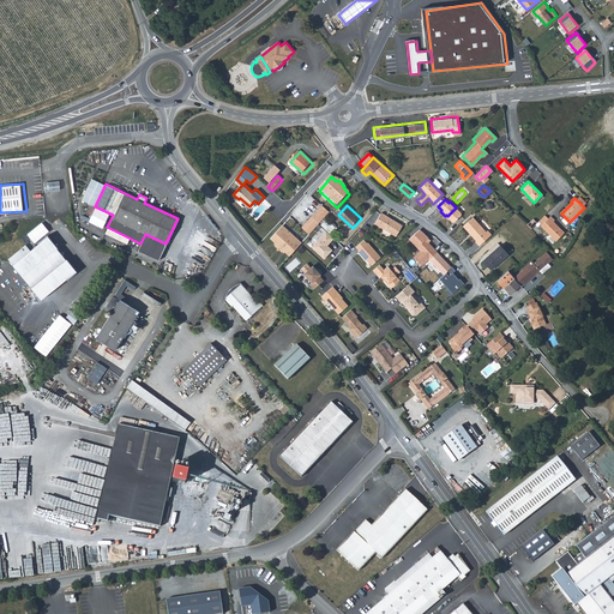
[(456,208),(447,216),(449,217),(447,217),(451,221),(453,221),(461,215),(461,212),(456,208)]
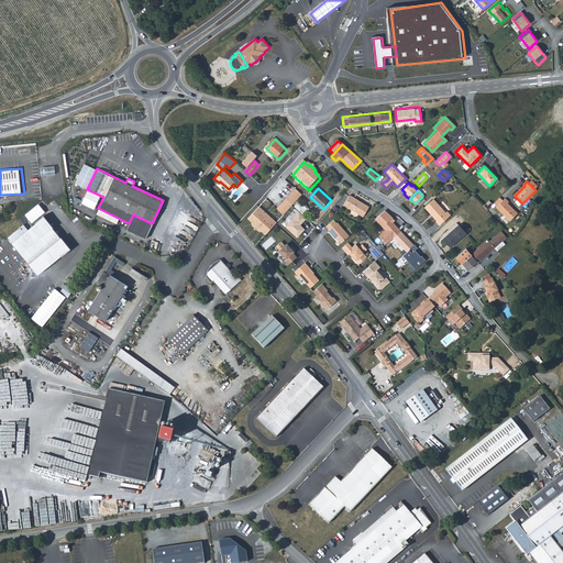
[(302,198),(296,192),(277,212),(284,218),(302,198)]
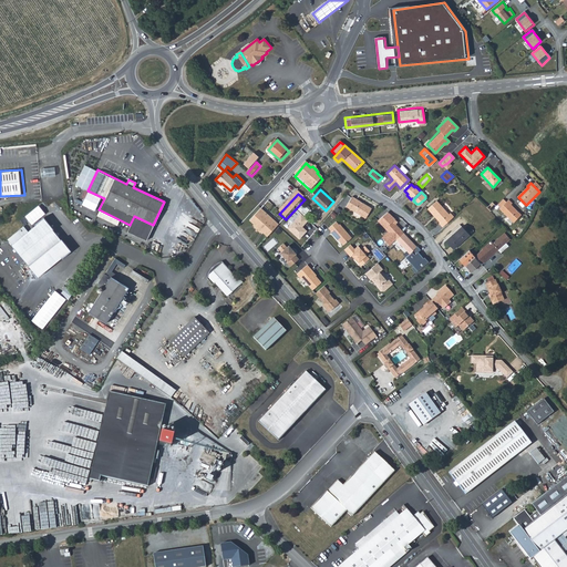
[(347,206),(367,218),(373,208),(353,196),(347,206)]
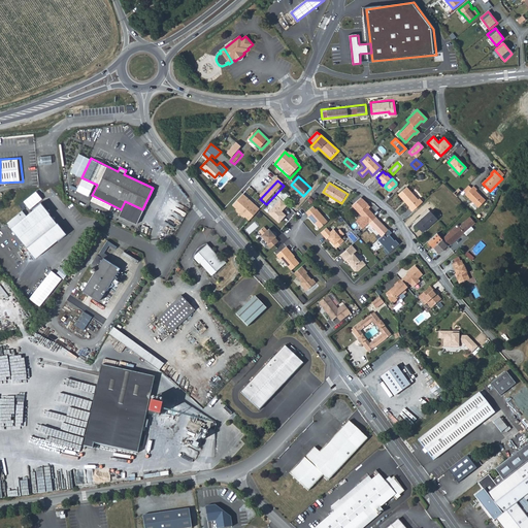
[(411,211),(422,202),(419,198),(417,199),(406,187),(398,194),(408,206),(407,207),(411,211)]
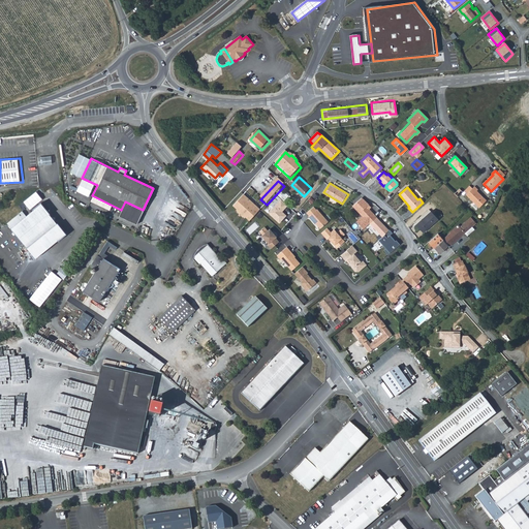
[(486,201),(476,191),(477,190),(474,187),(472,189),(466,194),(466,195),(478,208),(486,201)]
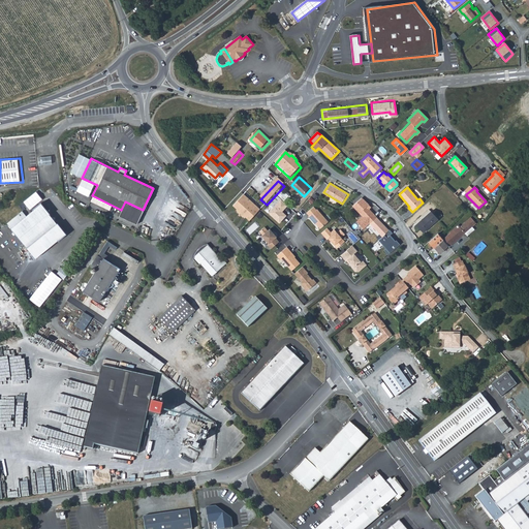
[(37,191),(25,203),(31,210),(43,199),(37,191)]
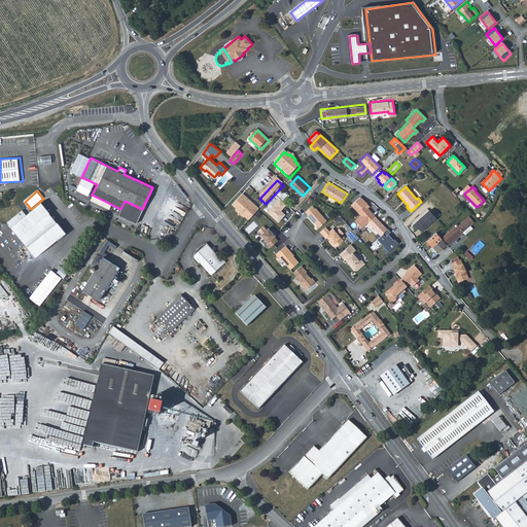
[(248,223),(259,211),(243,197),(232,208),(238,213),(236,214),(242,219),(243,218),(248,223)]
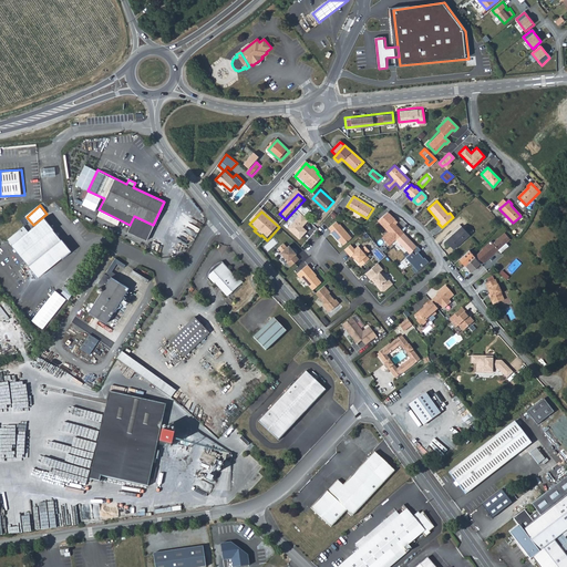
[(308,219),(300,213),(287,227),(299,238),(307,230),(302,226),(302,224),(303,222),(305,223),(308,219)]
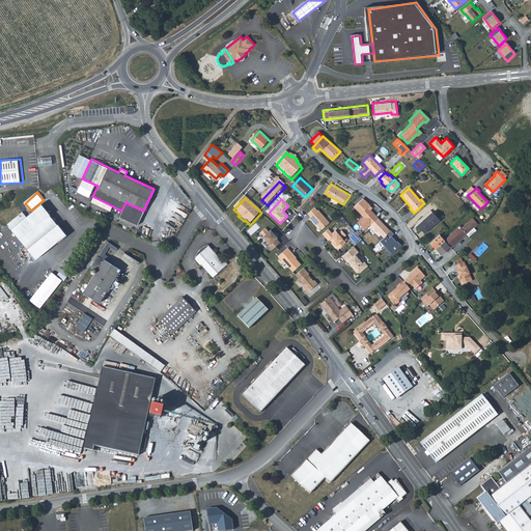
[(391,245),(397,240),(394,236),(395,235),(368,207),(370,206),(363,199),(354,206),(363,216),(369,222),(366,224),(370,229),(373,227),(391,245)]
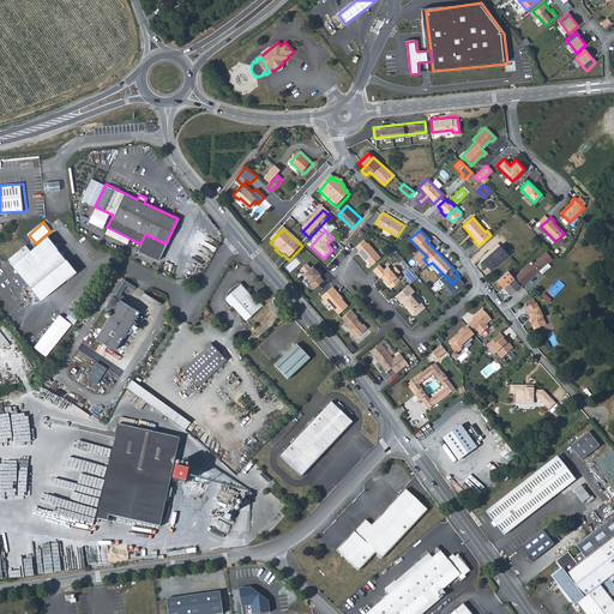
[(137,251),(157,260),(166,244),(145,234),(140,244),(137,251)]
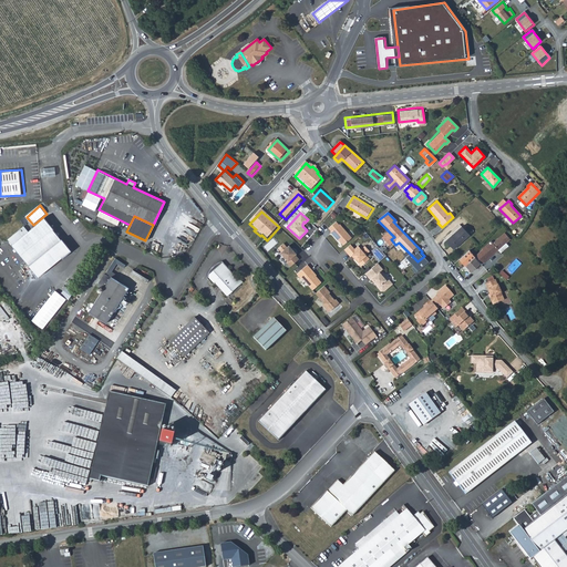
[(34,226),(53,246),(62,257),(71,250),(61,238),(60,238),(59,237),(60,233),(55,233),(53,230),(54,229),(44,217),(35,225),(34,226)]
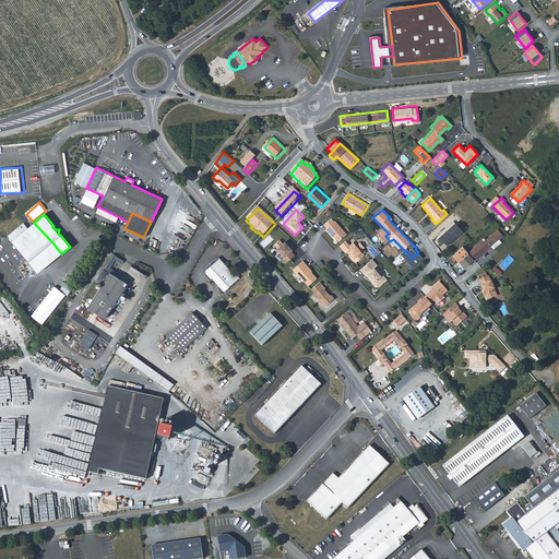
[(305,227),(300,233),(305,236),(314,226),(306,217),(300,223),(305,227)]
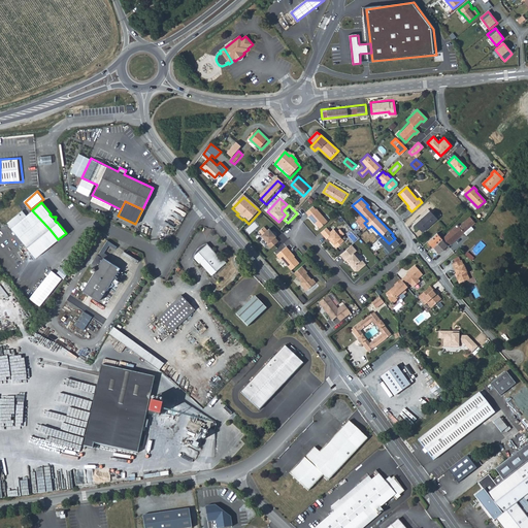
[(314,205),(306,211),(309,215),(308,216),(315,223),(317,222),(318,224),(318,225),(320,228),(328,221),(317,208),(316,208),(314,205)]
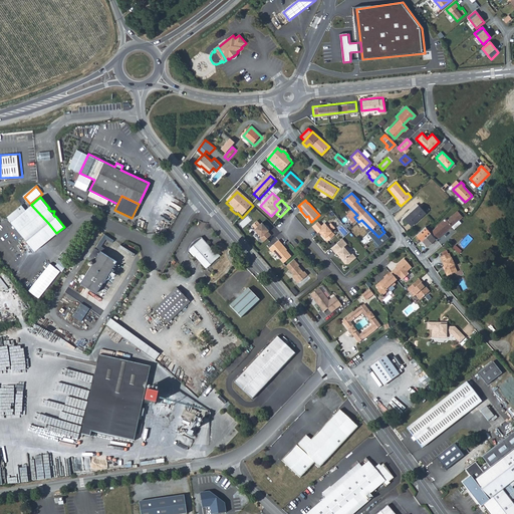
[(7,216),(34,250),(56,233),(48,223),(31,205),(25,210),(22,205),(7,216)]
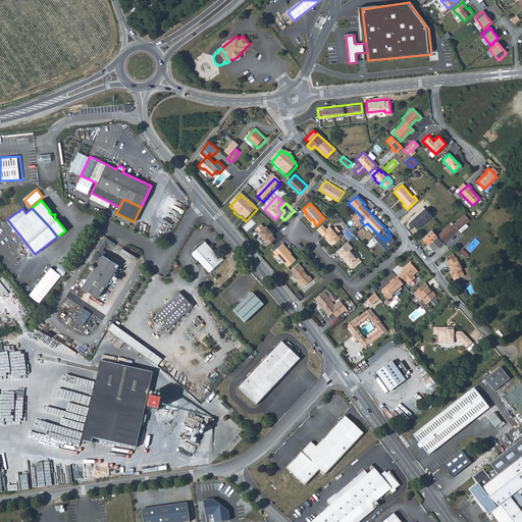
[(412,223),(418,229),(432,216),(425,210),(412,223)]
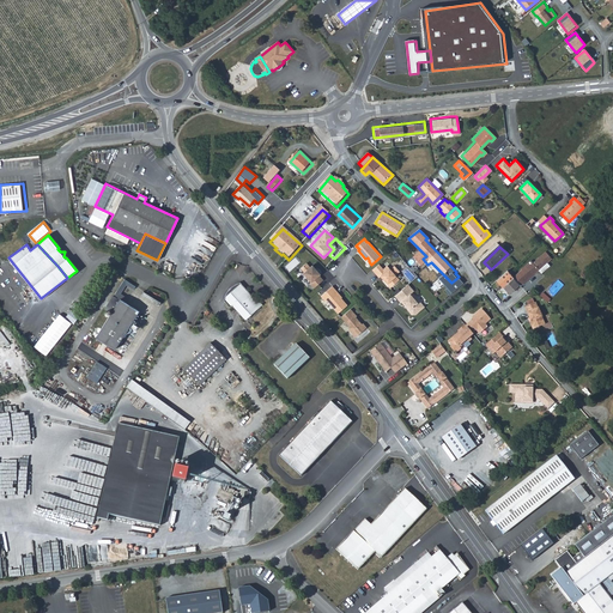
[(423,259),(426,256),(419,249),(416,253),(423,260),(423,259)]
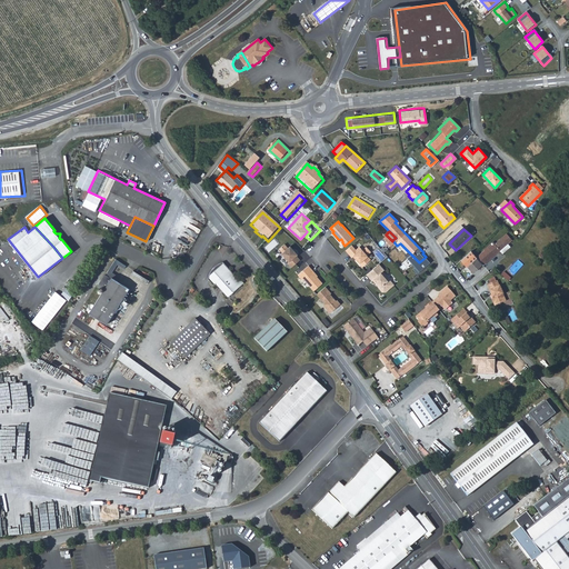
[(481,246),(467,258),(476,271),(477,272),(500,252),(502,256),(510,248),(508,245),(512,241),(507,232),(497,241),(493,237),(482,247),(481,246)]
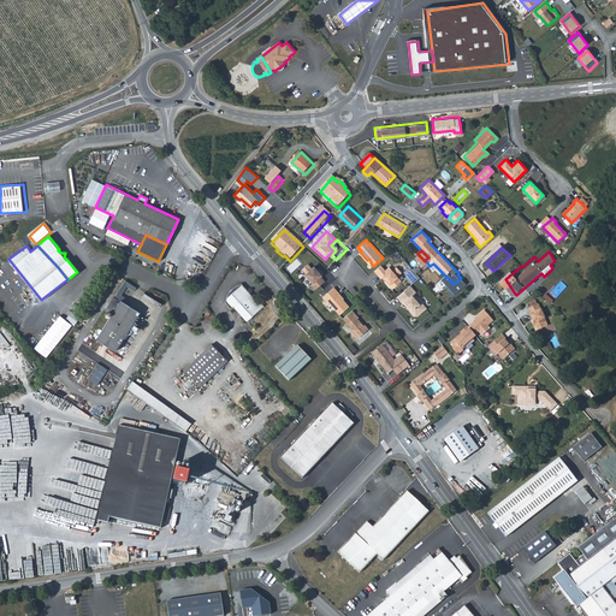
[(308,264),(302,268),(306,272),(304,273),(313,283),(311,284),(315,289),(325,280),(321,276),(323,274),(314,266),(312,267),(308,264)]
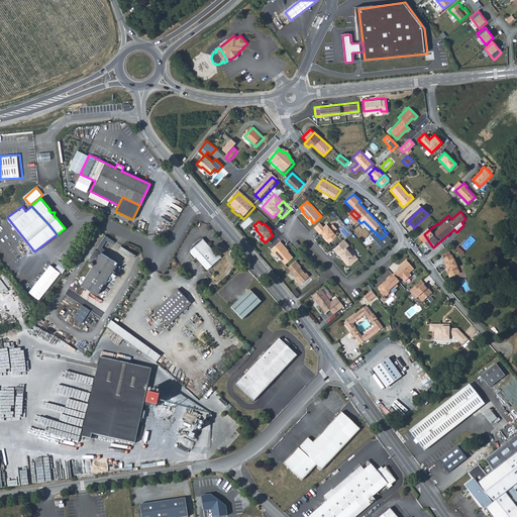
[(314,227),(320,233),(321,232),(322,231),(327,238),(326,239),(329,242),(337,235),(333,231),(337,228),(333,223),(329,226),(327,223),(323,226),(320,222),(314,227)]
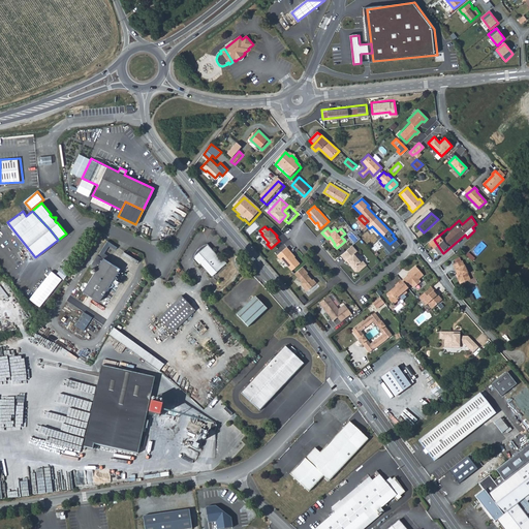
[(425,250),(432,261),(442,252),(434,240),(433,238),(427,244),(430,247),(425,250)]
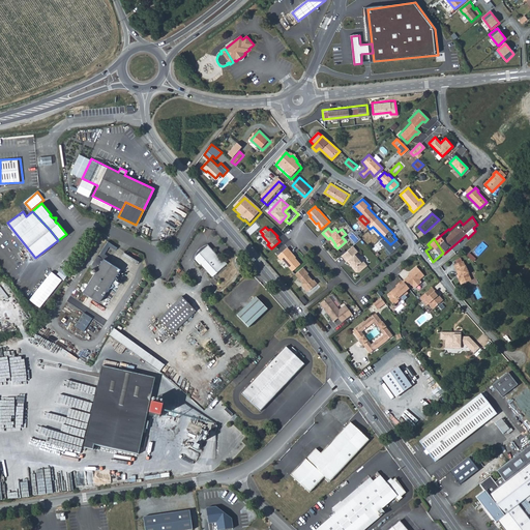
[(212,271),(224,262),(216,254),(206,242),(201,244),(198,245),(194,249),(196,252),(204,261),(212,271)]
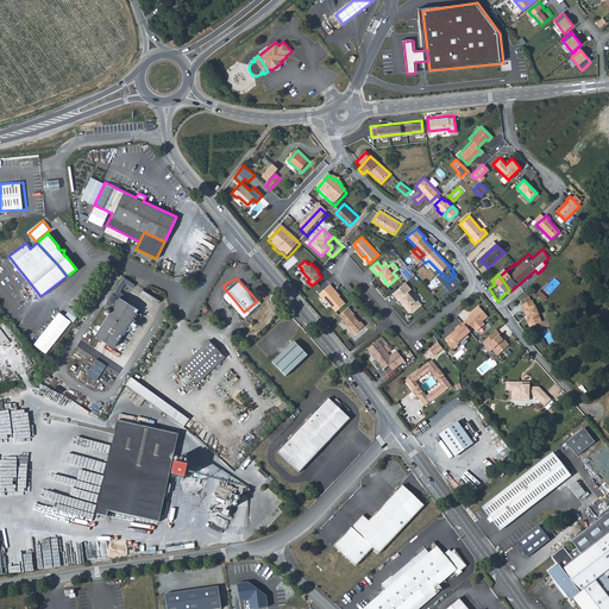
[(406,282),(393,293),(397,300),(399,299),(402,303),(403,302),(407,307),(406,308),(408,312),(413,312),(421,305),(409,290),(412,288),(406,282)]
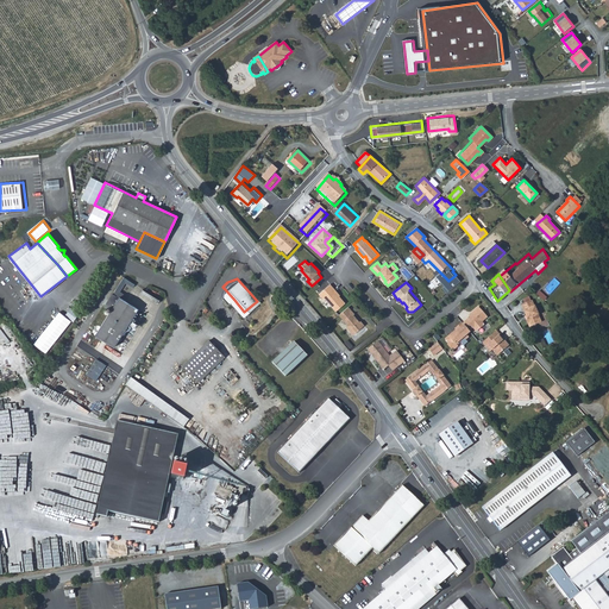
[(325,297),(336,311),(345,302),(338,294),(338,293),(330,283),(319,293),(324,299),(325,297)]
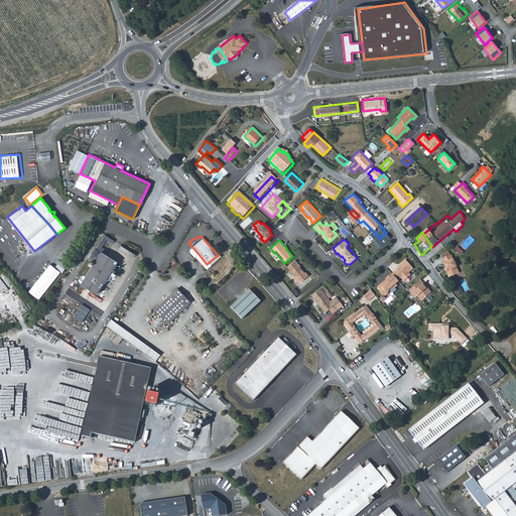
[(199,254),(190,245),(188,243),(187,245),(185,250),(190,256),(192,254),(204,267),(207,264),(199,254)]
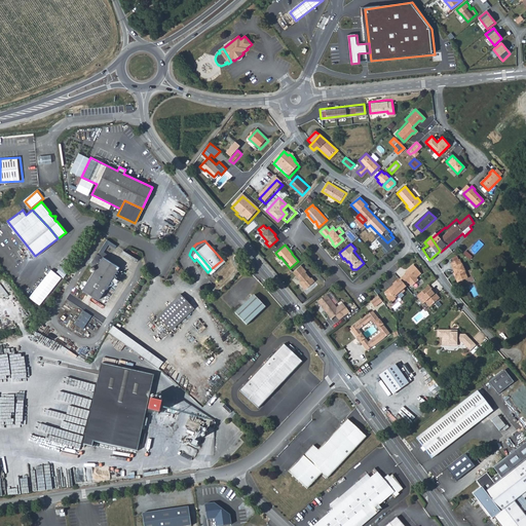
[(105,258),(91,280),(107,290),(120,267),(105,258)]
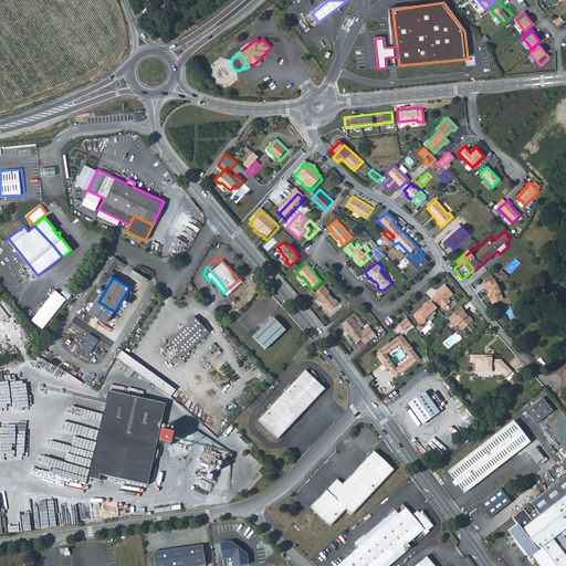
[(494,280),(484,284),(486,290),(490,297),(489,297),(492,304),(503,300),(500,293),(501,293),(494,280)]
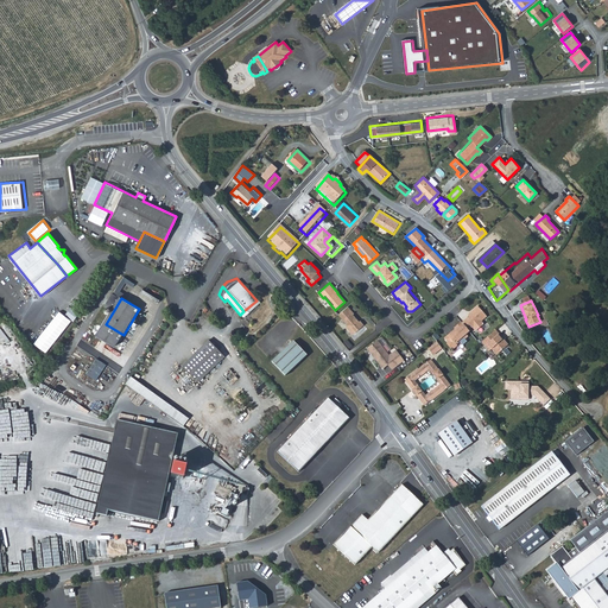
[(354,312),(348,305),(339,314),(346,322),(346,325),(353,334),(363,324),(360,320),(359,321),(355,316),(353,316),(352,314),(353,314),(354,312)]
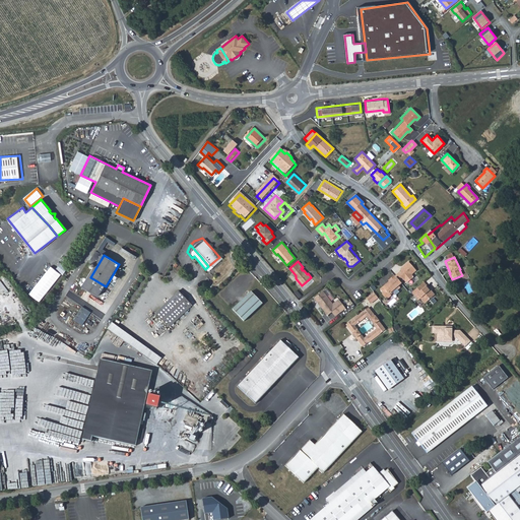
[(398,272),(394,275),(400,282),(403,279),(405,282),(407,282),(413,277),(411,274),(415,270),(408,261),(402,266),(403,268),(400,269),(398,272)]
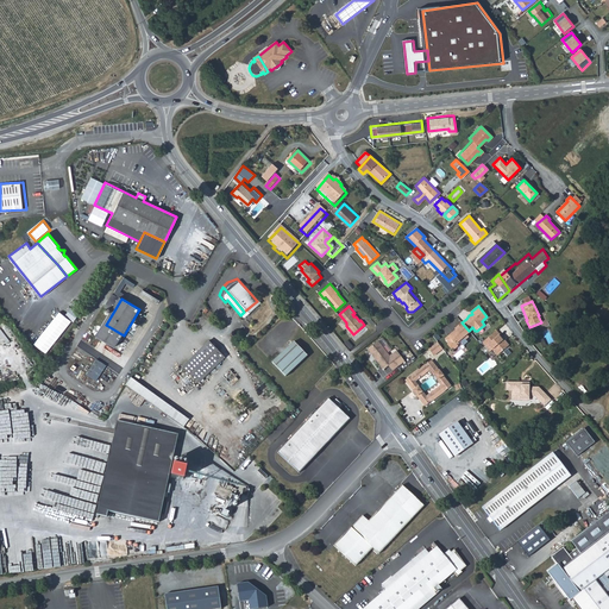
[(61,312),(36,345),(48,353),(73,321),(61,312)]
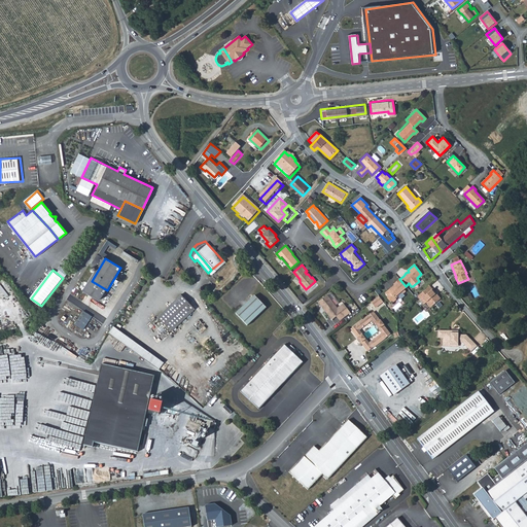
[(399,279),(393,284),(394,285),(395,286),(392,288),(391,287),(385,293),(388,295),(387,297),(391,303),(395,300),(394,299),(401,292),(401,293),(405,291),(402,289),(406,286),(399,279)]
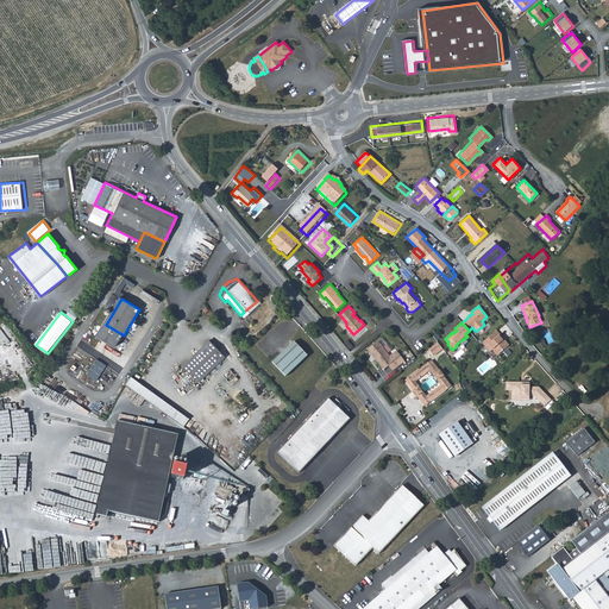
[(115,349),(124,336),(106,325),(98,338),(115,349)]
